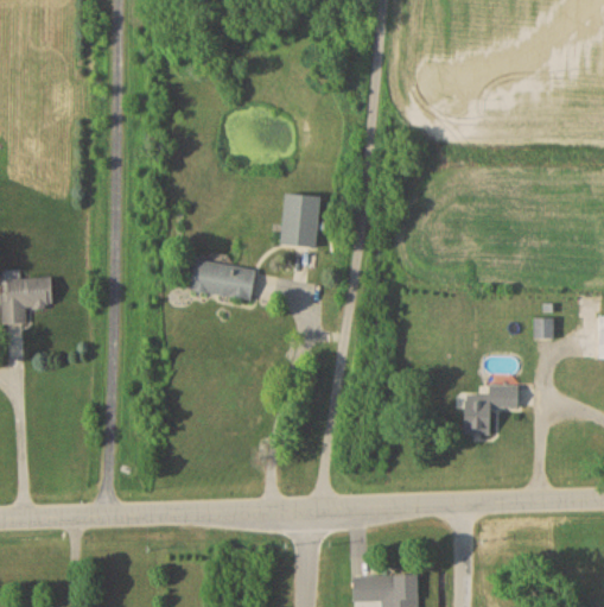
[(279,244),(316,247),(320,195),(284,193),(279,244)]
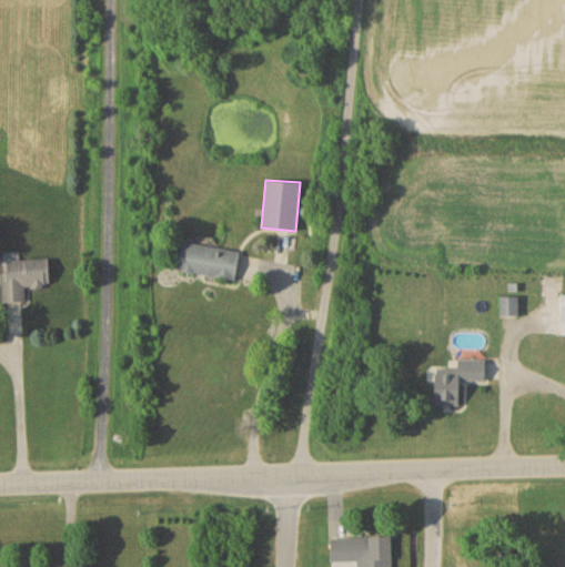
[(233,281),(239,252),(182,241),(177,270),(233,281)]
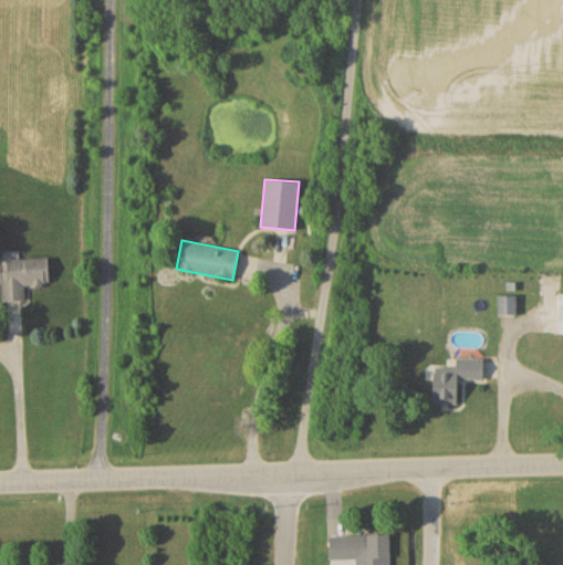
[(48,257),(1,257),(0,300),(24,300),(24,286),(48,286),(48,257)]
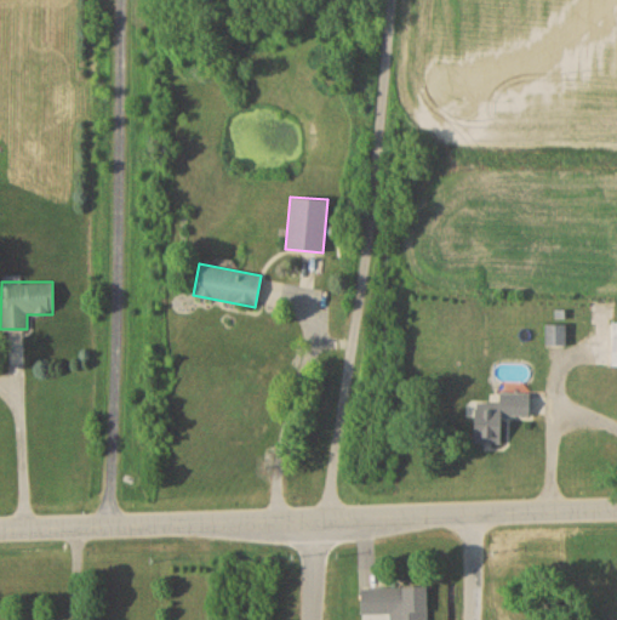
[(496,402),(474,402),(473,442),(502,443),(502,416),(529,416),(529,392),(496,392),(496,402)]
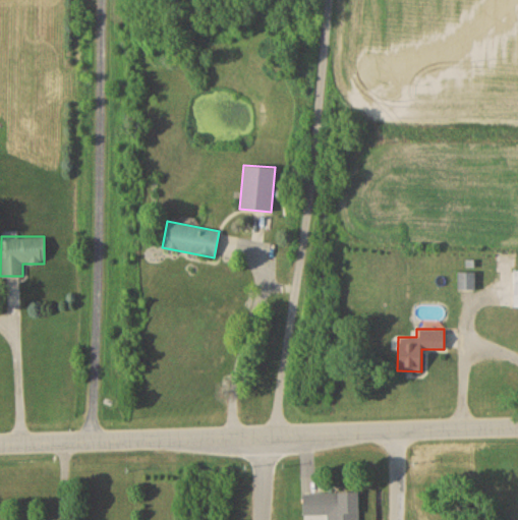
[(301,515),(326,515),(326,519),(357,519),(357,493),(301,494),(301,515)]
